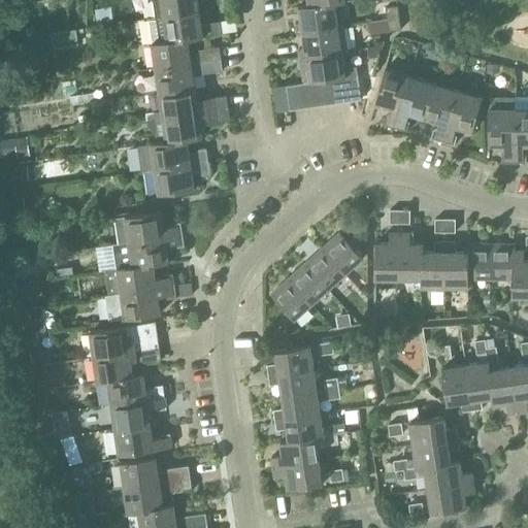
[(152,0),(156,18),(164,17),(199,11),(197,0),(152,0)]
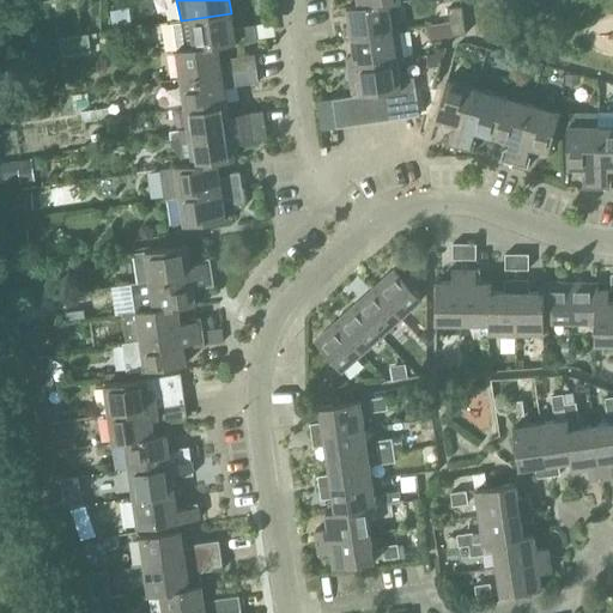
[(394,29),(390,2),(389,1),(358,6),(358,5),(347,6),(351,25),(344,25),(346,38),(352,37),(352,36),(394,29)]
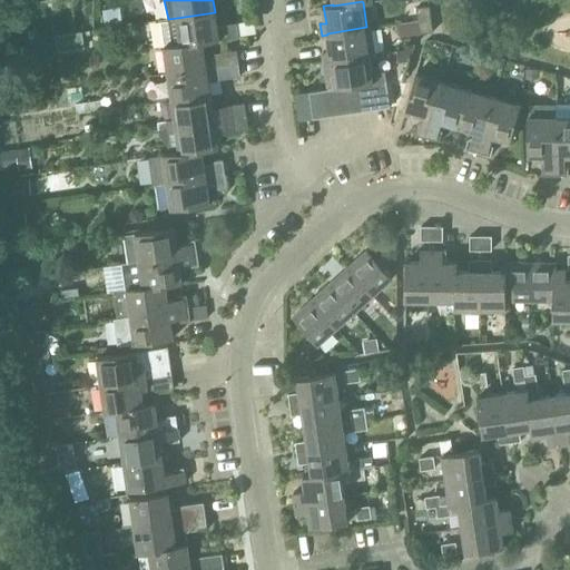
[(418,6),(419,19),(432,17),(430,5),(418,6)]
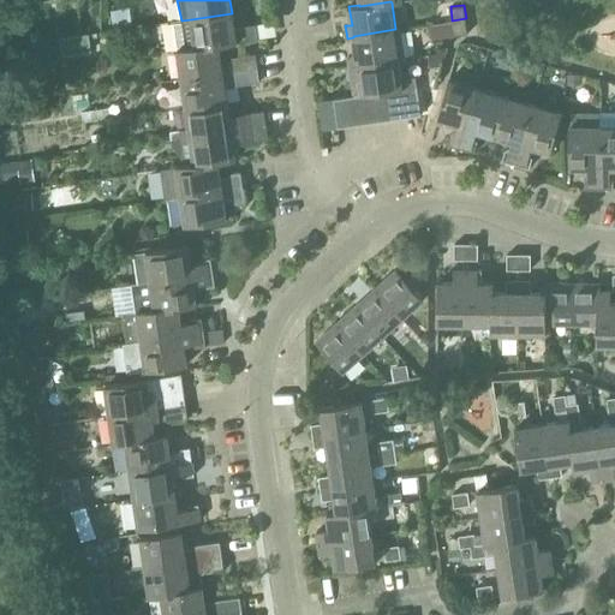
[(178,48),(178,49),(195,47),(219,45),(220,46),(257,40),(255,24),(245,27),(242,30),(236,31),(232,13),(191,19),(181,21),(173,22),(178,48)]
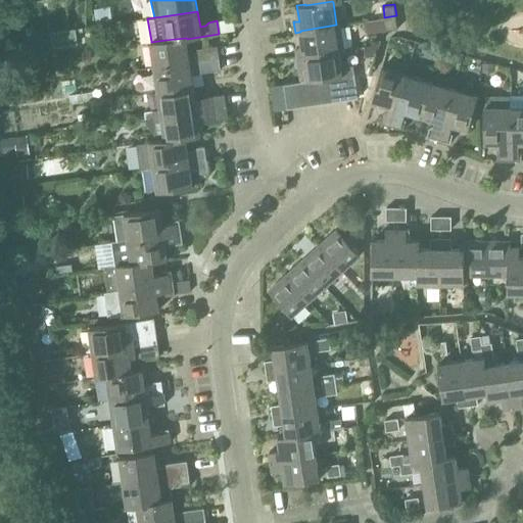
[(397,28),(396,15),(384,17),(386,30),(397,28)]
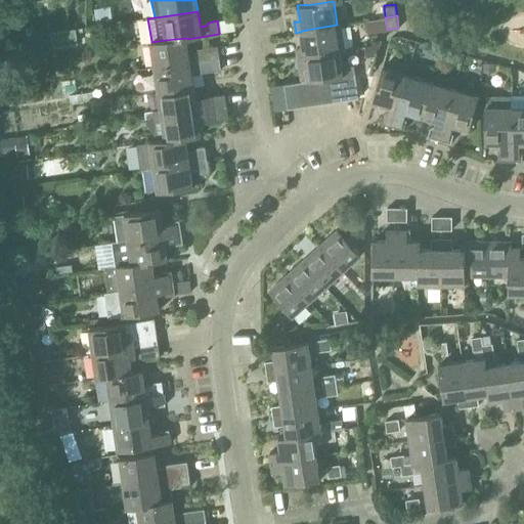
[(299,56),(340,50),(346,49),(342,25),(337,26),(337,25),(301,31),(301,32),(303,46),(297,46),(299,56)]
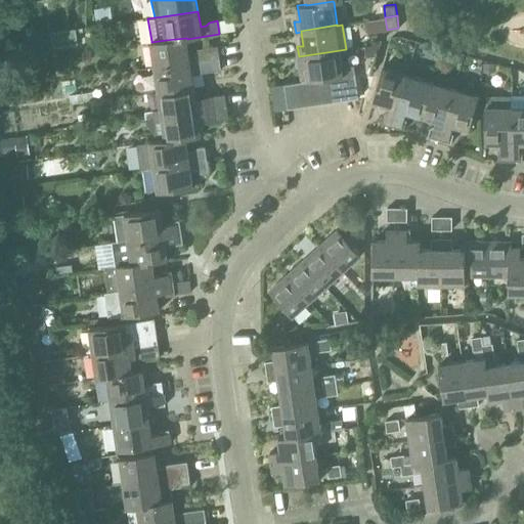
[(64,45),(62,31),(51,32),(53,47),(64,45)]
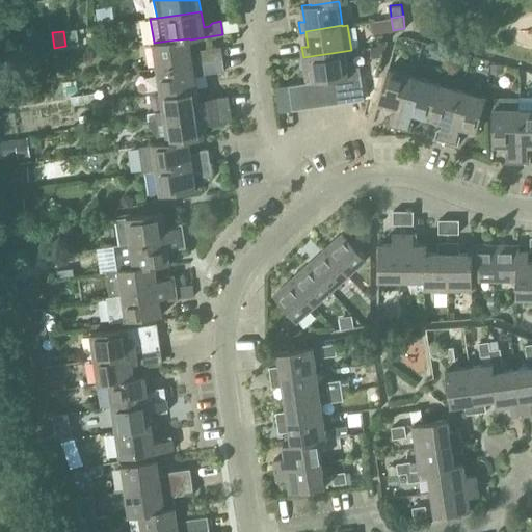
[(154,43),(157,69),(223,58),(221,47),(201,50),(198,53),(192,53),(190,40),(189,38),(168,41),(154,43)]
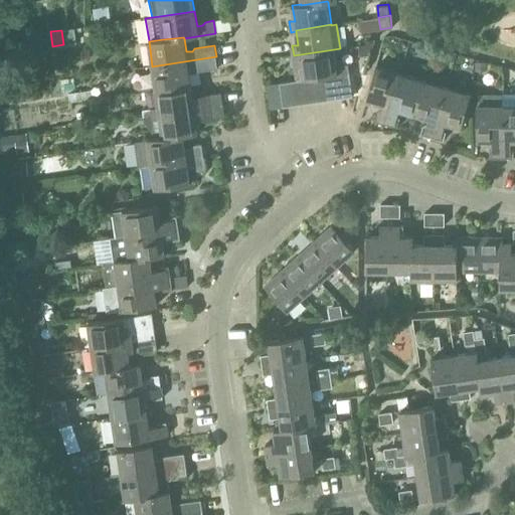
[(326,75),(330,100),(342,98),(340,87),(351,84),(349,71),(338,73),(334,49),(294,55),(295,63),(300,62),(303,78),(315,76),(326,75)]
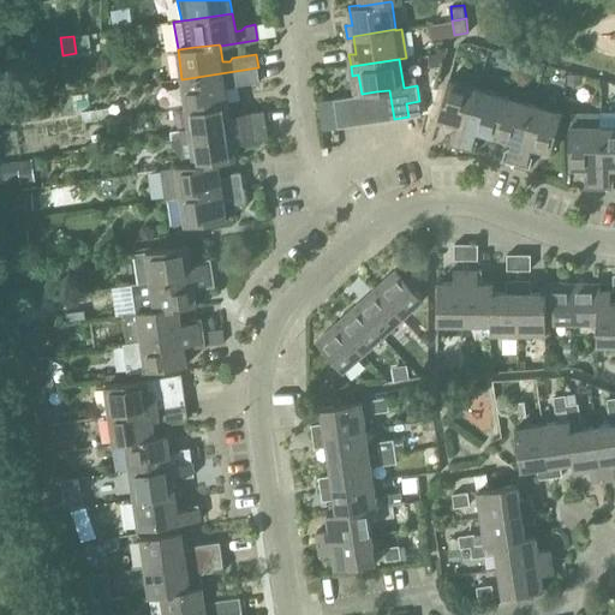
[(261,82),(258,67),(181,79),(186,107),(227,101),(225,84),(232,83),(236,85),(261,82)]
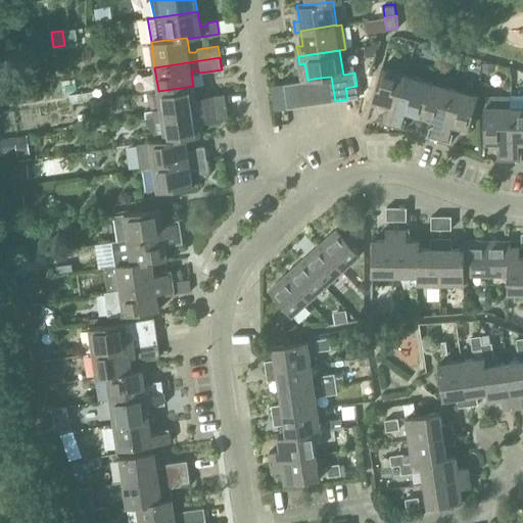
[(406,75),(381,67),(371,102),(387,105),(385,112),(382,113),(379,123),(392,126),(406,75)]
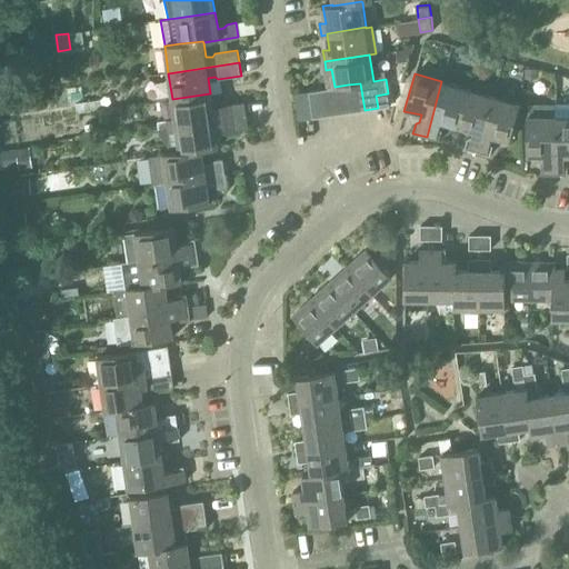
[(440,121),(457,126),(468,88),(441,81),(427,137),(439,140),(442,131),(439,127),(440,121)]
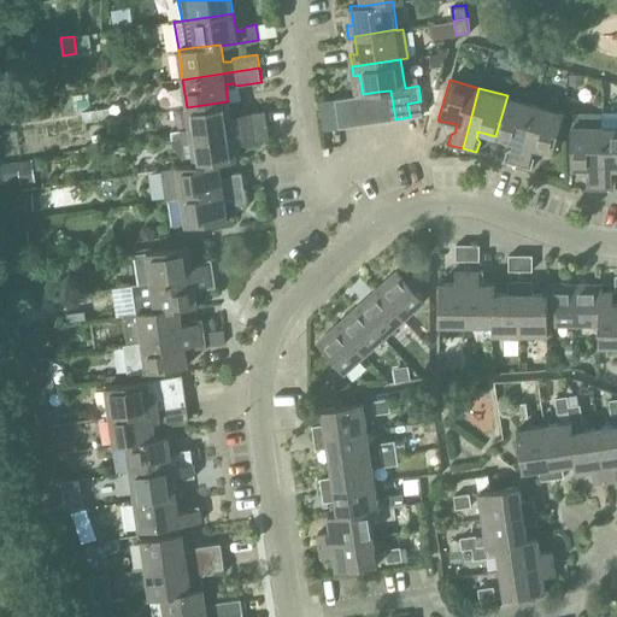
[(377,92),(381,122),(395,119),(391,90),(377,92)]
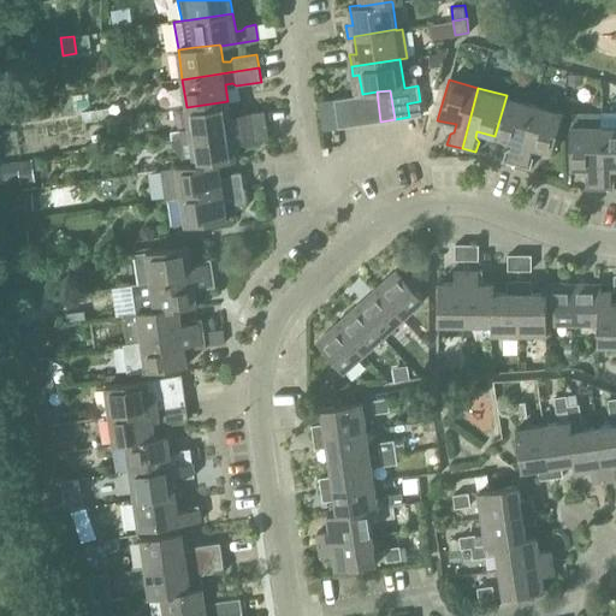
[(362,94),(367,123),(380,122),(377,92),(362,94)]
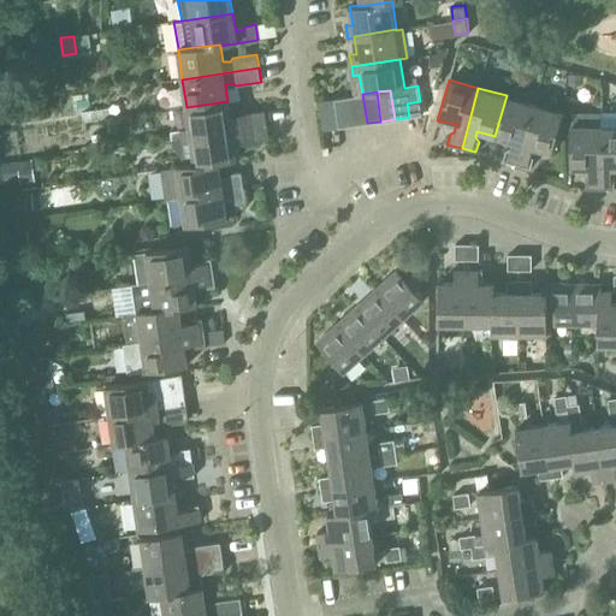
[(362,94),(349,96),(353,125),(367,123),(362,94)]
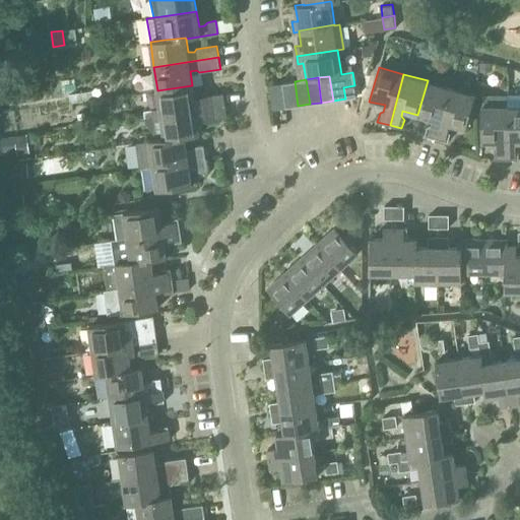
[(428,80),(417,115),(433,119),(431,125),(428,126),(426,135),(437,138),(451,87),(428,80)]
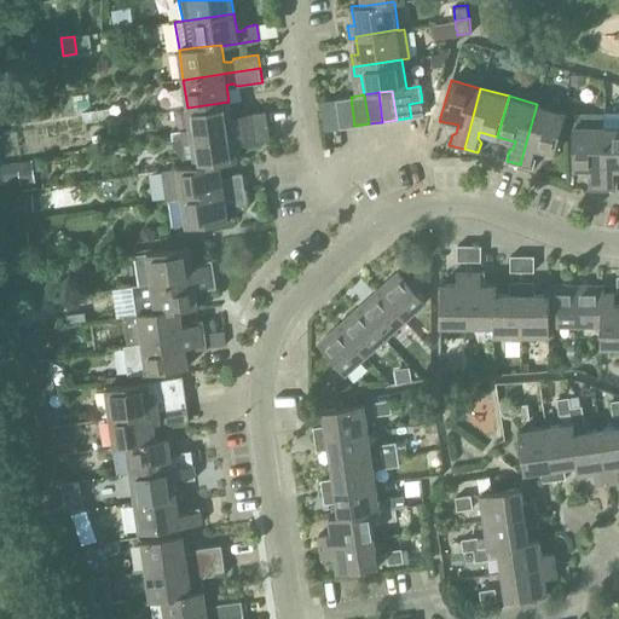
[(354,126),(351,97),(336,98),(341,128),(354,126)]
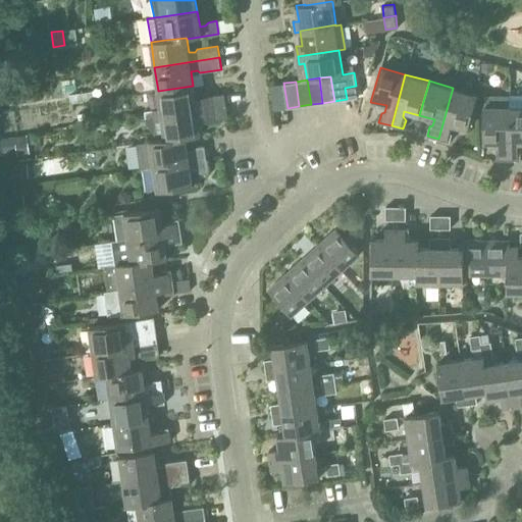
[(196,101),(193,86),(158,91),(160,109),(144,111),(145,117),(161,115),(226,105),(225,94),(205,96),(202,100),(196,101)]
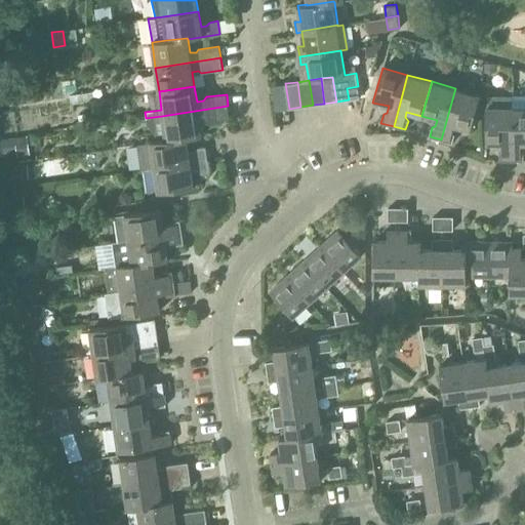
[(480,94),(455,88),(441,139),(452,143),(455,134),(453,130),(454,125),(470,129),(480,94)]
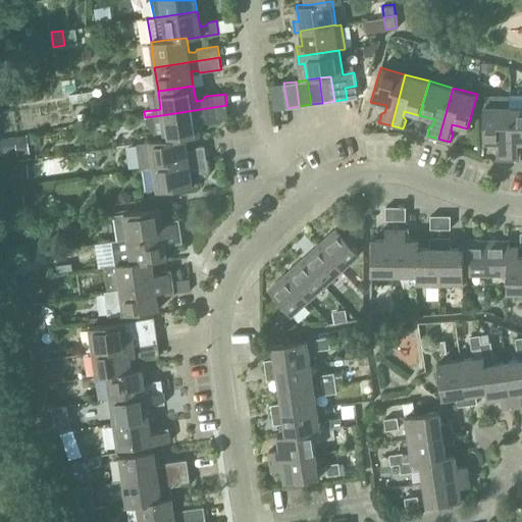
[(497,160),(509,160),(509,106),(509,96),(483,96),(483,106),(483,142),(499,142),(499,147),(497,151),(497,160)]
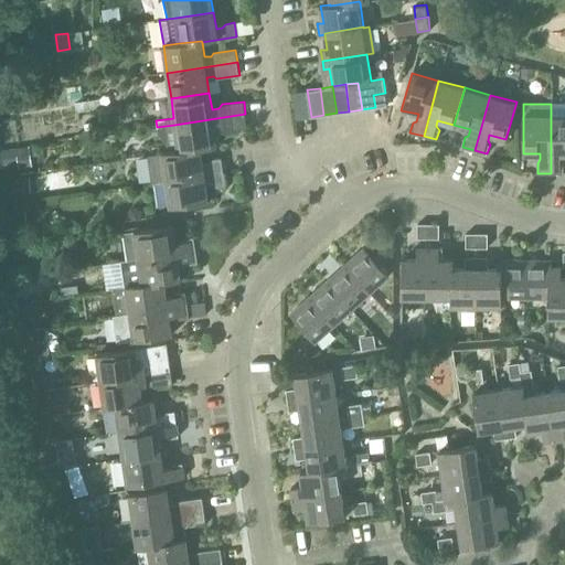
[(162,153),(179,150),(201,148),(201,149),(217,146),(215,128),(221,128),(225,131),(247,127),(245,114),(174,125),(157,127),(158,134),(168,146),(169,151),(162,151),(162,153)]
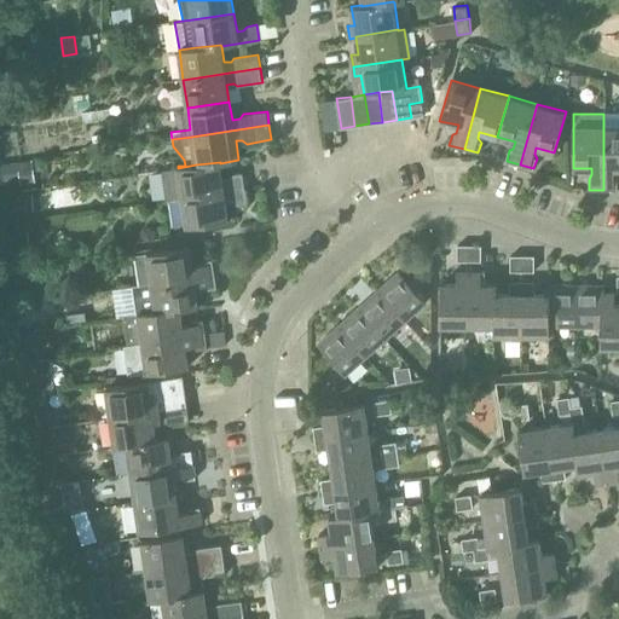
[(614,168),(618,168),(618,126),(603,126),(603,190),(617,190),(618,179),(614,175),(614,168)]
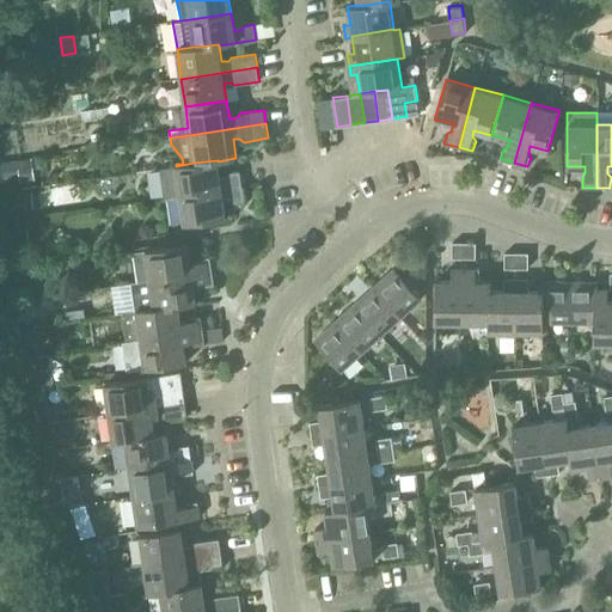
[(0,181),(20,179),(19,170),(34,167),(32,159),(0,164),(0,181)]
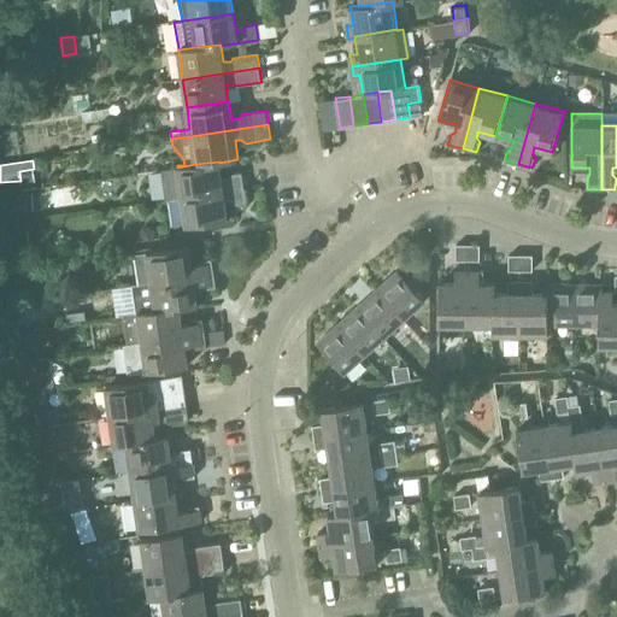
[(195,164),(177,168),(162,170),(165,199),(182,197),(181,197),(245,187),(242,172),(231,175),(229,178),(222,180),(219,163),(219,162),(195,164)]
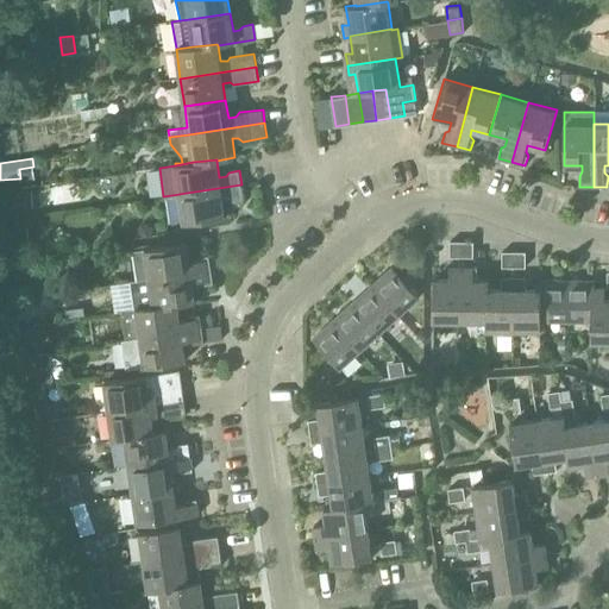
[(244,199),(242,184),(179,194),(180,194),(183,223),(224,217),(221,199),(228,198),(232,201),(244,199)]
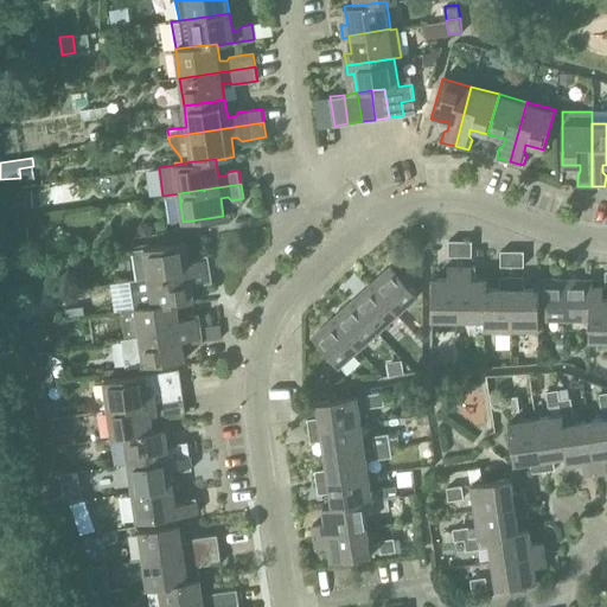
[(18,192),(0,193),(0,210),(19,208),(18,192)]
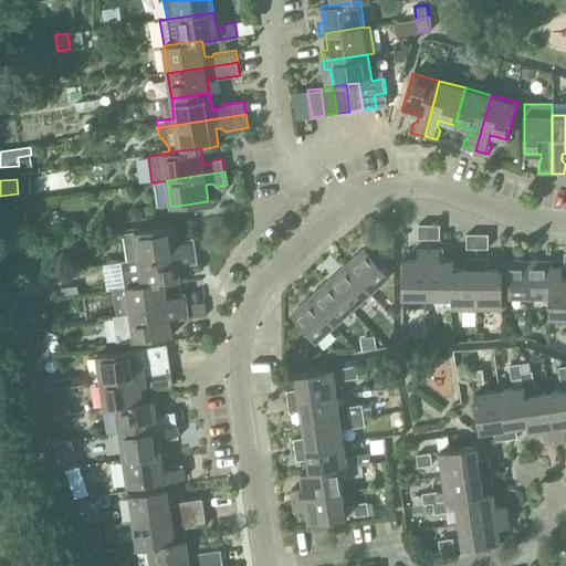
[(24,210),(7,212),(8,228),(28,226),(24,210)]
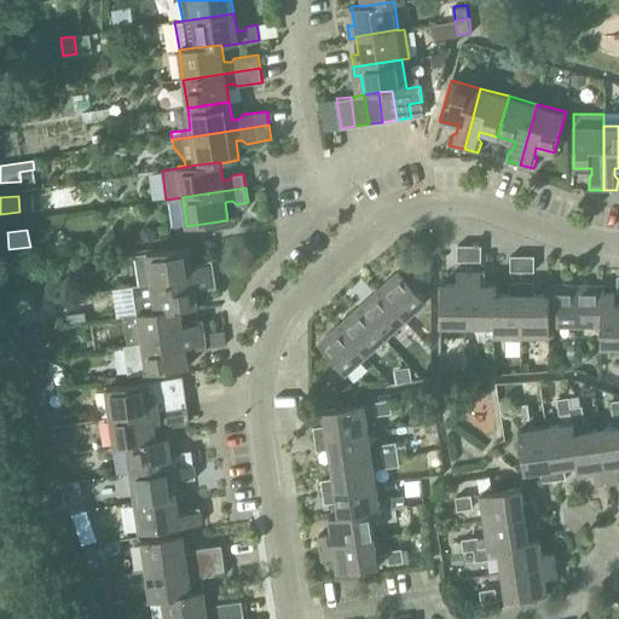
[(151,284),(151,283),(214,273),(213,260),(202,261),(200,266),(192,266),(189,246),(146,253),(134,255),(139,285),(151,284)]
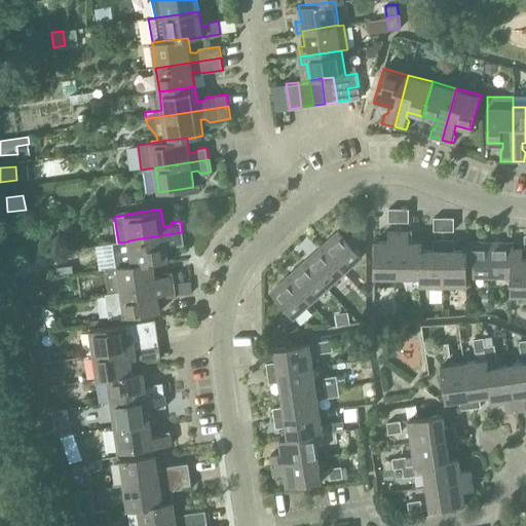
[(388,221),(398,222),(399,209),(388,209),(388,221)]
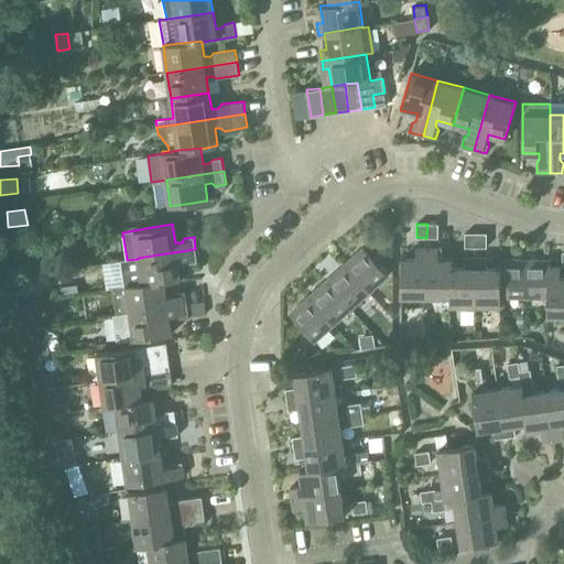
[(438,224),(427,224),(426,238),(437,238),(438,224)]
